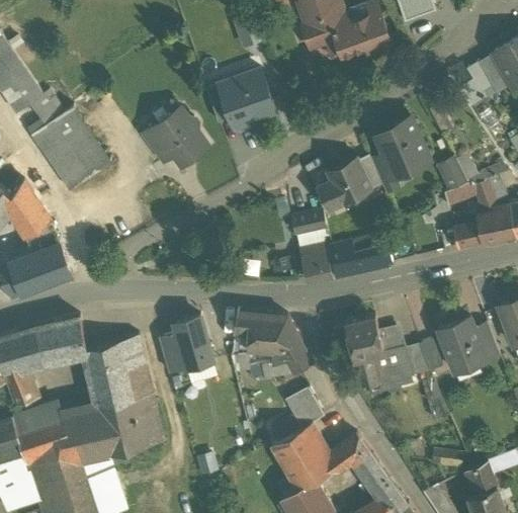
[(349,34),(345,24),(336,0),(332,0),(320,4),(318,0),(305,0),(299,2),(307,24),(303,25),(310,48),(336,38),(349,34)]
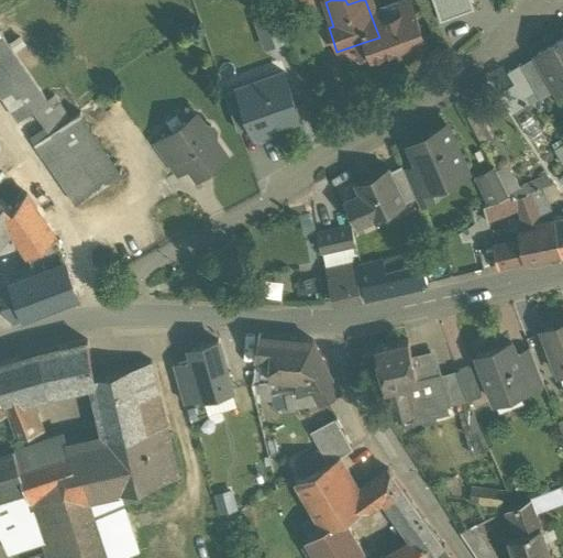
[(432,0),(442,24),(475,12),(470,0),(432,0)]
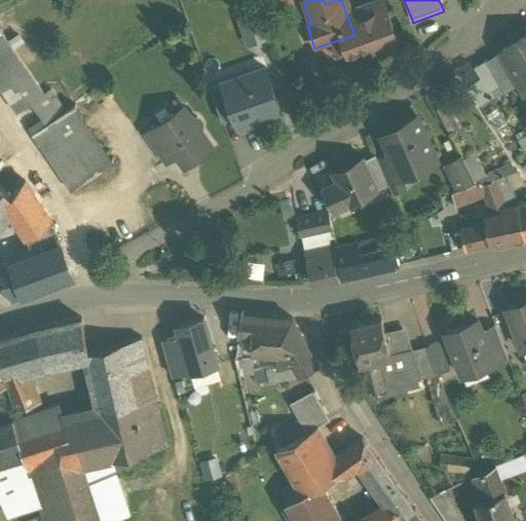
[(354,35),(341,39),(347,57),(371,48),(374,58),(400,48),(386,11),(350,25),(354,35)]
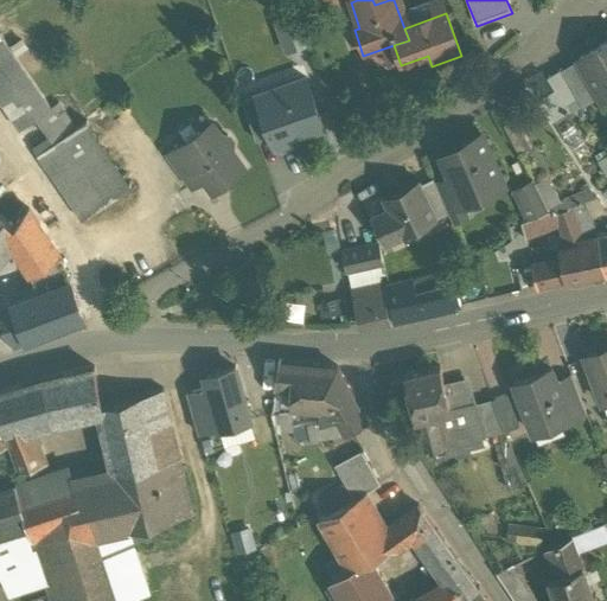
[(294,16),(272,24),(282,56),(305,48),(294,16)]
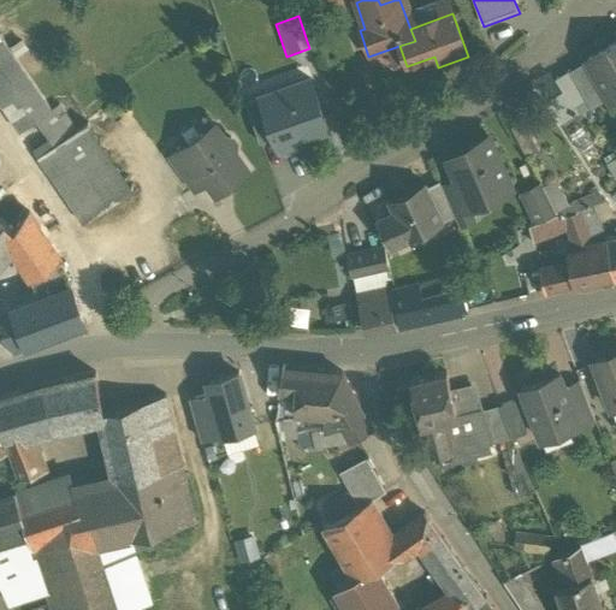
[(615,46),(587,63),(610,102),(615,99),(615,46)]
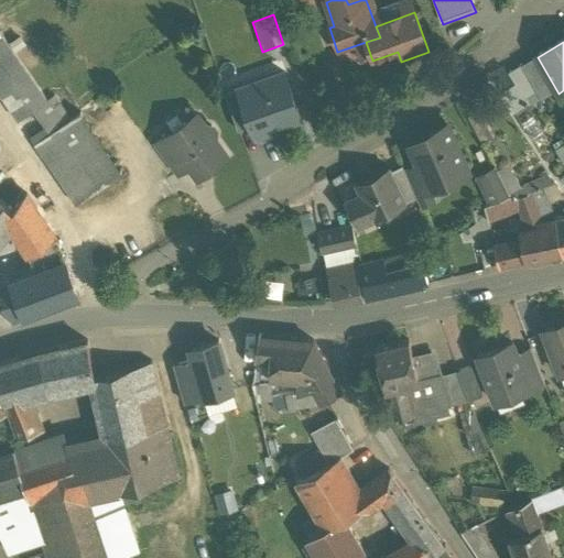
[(2,43),(0,44),(0,101),(18,127),(32,117),(46,107),(2,43)]
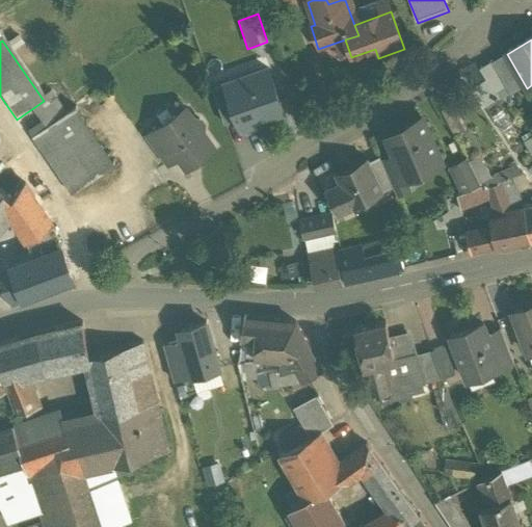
[(506,88),(491,63),(480,71),(486,82),(472,91),(483,111),(499,101),(496,96),(506,88)]
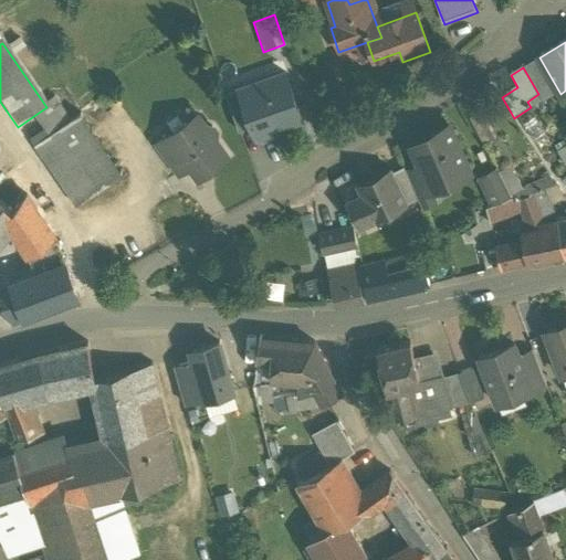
[(301,124),(285,78),(266,85),(270,95),(245,104),(254,130),(258,138),(301,124)]
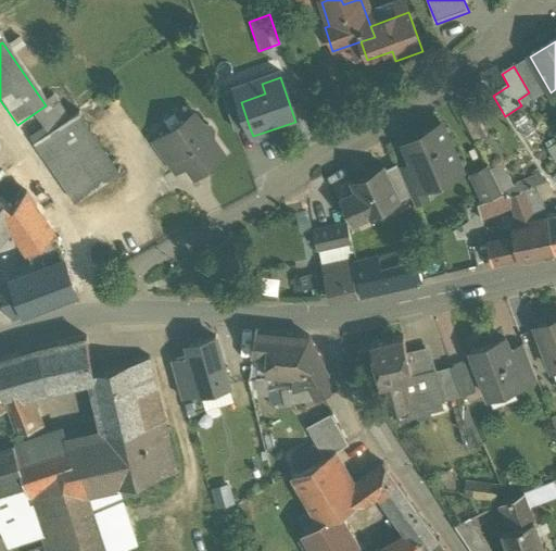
[(237,134),(250,128),(241,102),(238,92),(224,98),(237,134)]
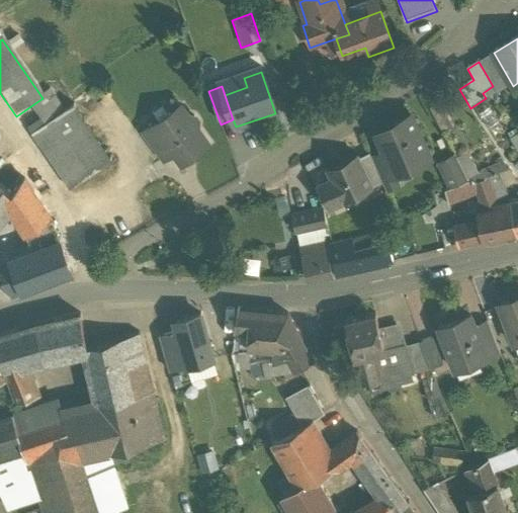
[(42,98),(29,107),(45,129),(65,115),(50,93),(42,98)]
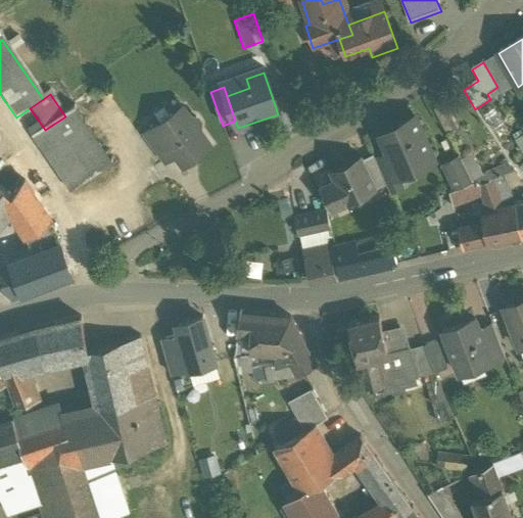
[(444,104),(434,110),(447,135),(458,130),(444,104)]
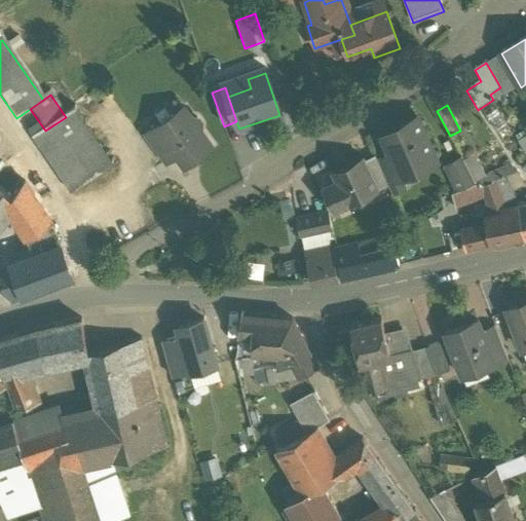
[(113,165),(75,110),(66,117),(45,131),(32,141),(71,196),(113,165)]
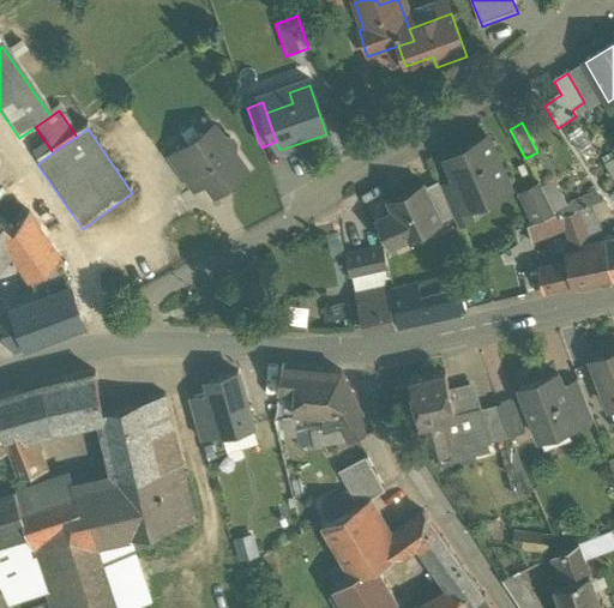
[(217,133),(187,155),(184,150),(182,150),(208,185),(206,186),(216,198),(247,175),(234,157),(235,150),(229,143),(223,142),(217,133)]
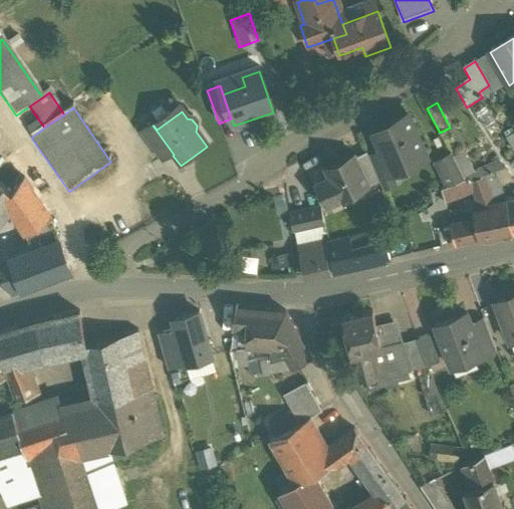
[(408,114),(393,121),(391,126),(374,134),(381,152),(392,174),(394,173),(410,166),(408,161),(411,156),(423,150),(408,114)]
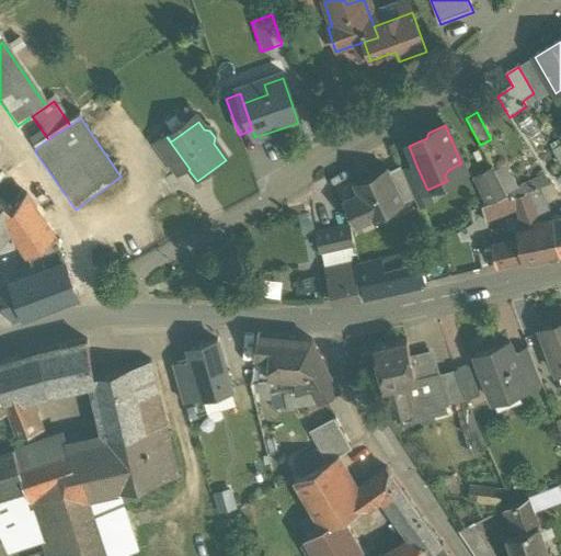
[(190,169),(167,137),(153,147),(176,179),(189,170),(190,169)]
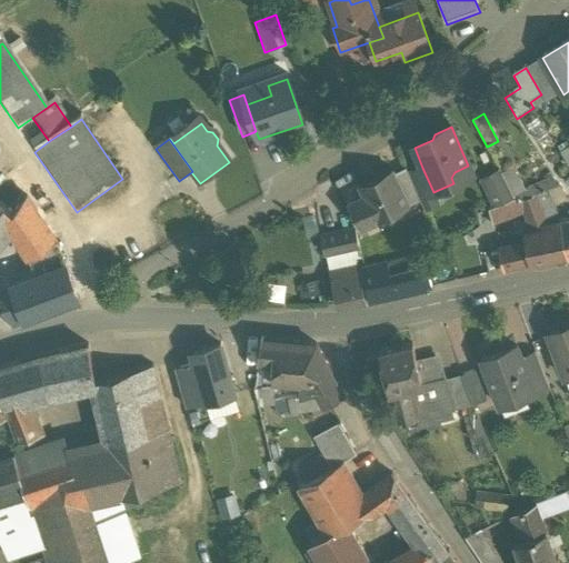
[(422,168),(408,174),(425,211),(441,204),(436,191),(433,192),(422,168)]
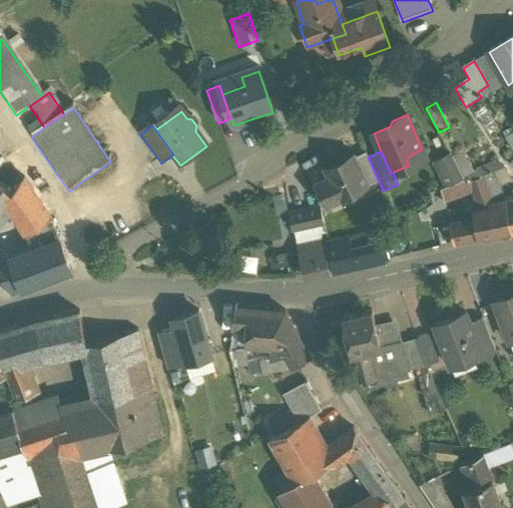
[(473,173),(462,152),(452,157),(462,177),(473,173)]
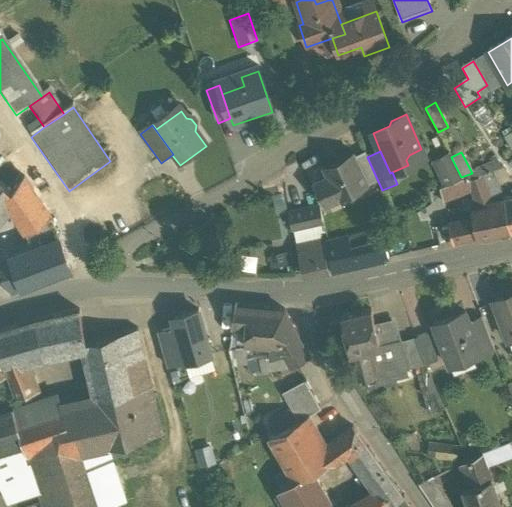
[(365,153),(354,158),(368,187),(378,183),(365,153)]
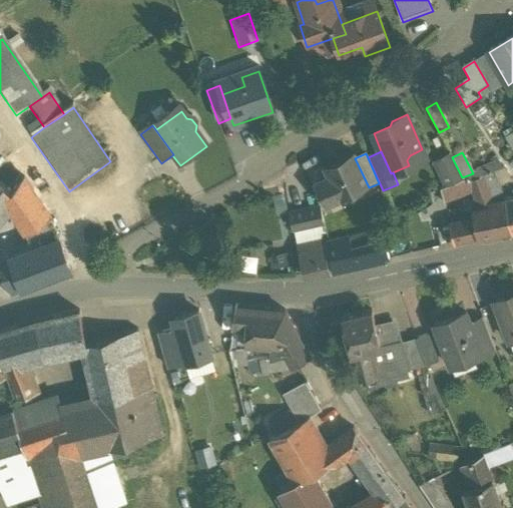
[(354,155),(325,168),(330,178),(318,184),(329,206),(369,187),(355,158),(354,155)]
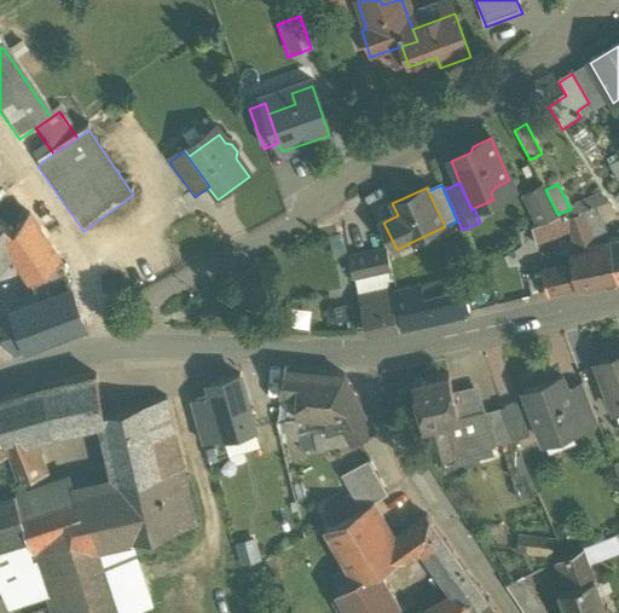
[(545,190),(527,200),(542,226),(561,219),(557,214),(545,190)]
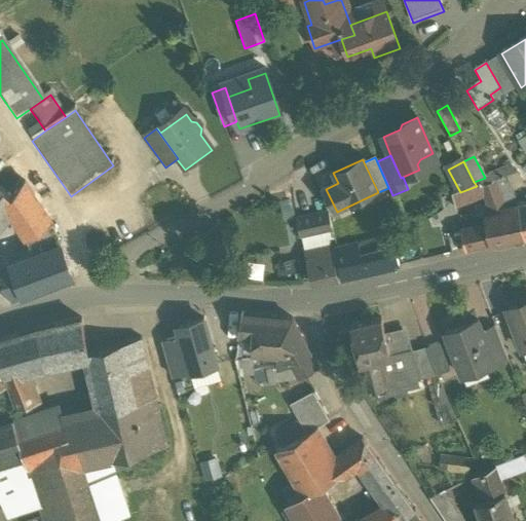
[(485,178),(474,182),(477,186),(480,185),(481,188),(496,182),(506,178),(512,176),(517,174),(511,168),(485,178)]
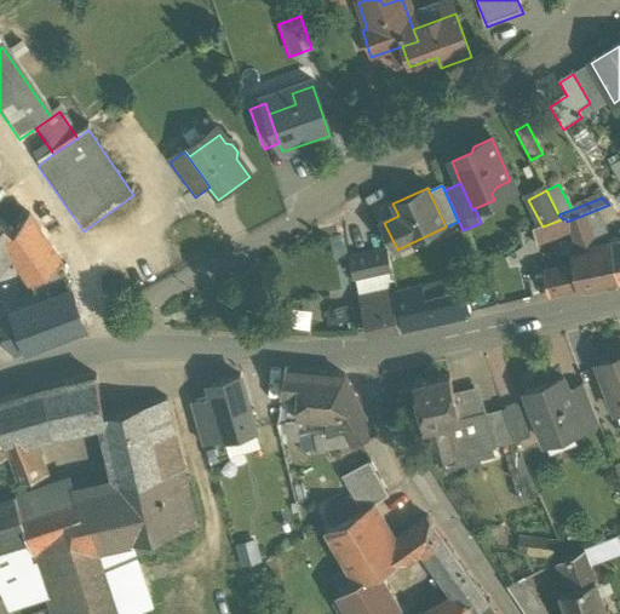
[(603,207),(597,210),(601,218),(608,216),(603,207)]
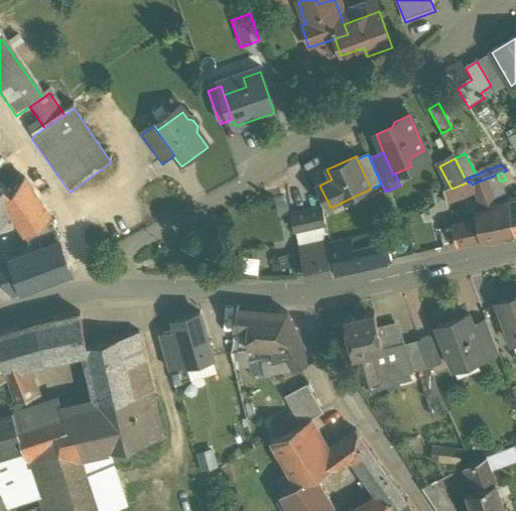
[(497,174),(487,178),(492,192),(502,187),(500,181),(497,174)]
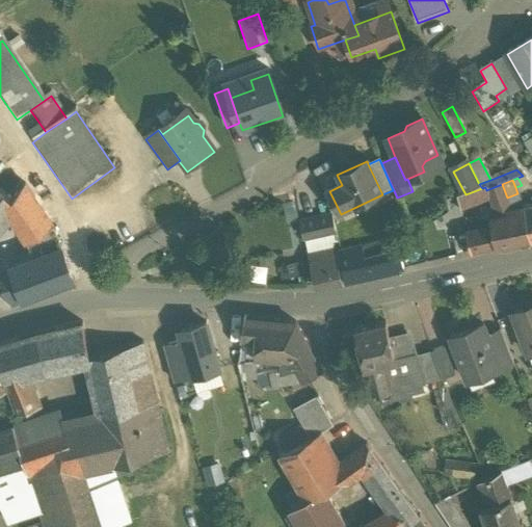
[(502,184),(486,190),(489,200),(495,212),(500,210),(503,218),(513,216),(507,198),(502,184)]
